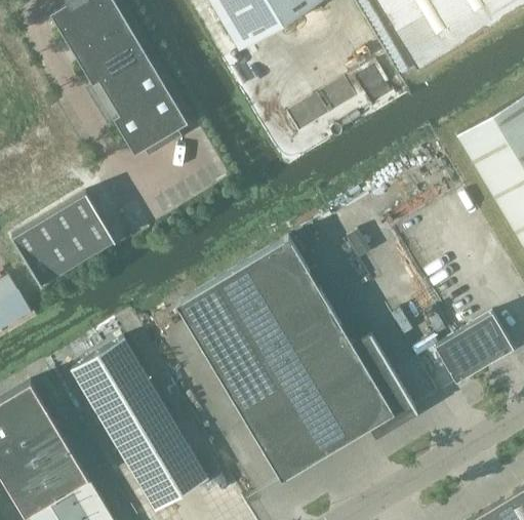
[(50,15),(135,157),(189,125),(113,0),(67,0),(67,2),(68,5),(50,15)]
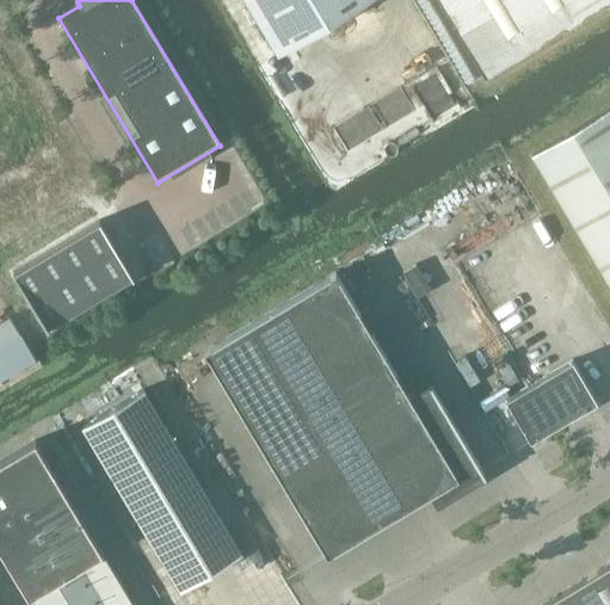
[(242,0),(279,61),(380,0),(242,0)]
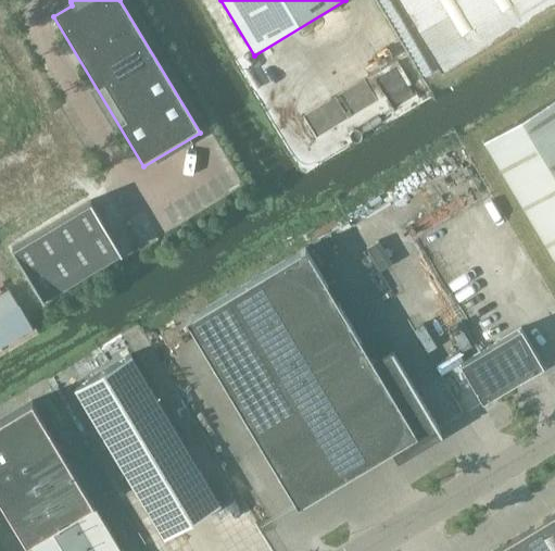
[(554,0),(399,0),(441,70),(554,2),(554,0)]
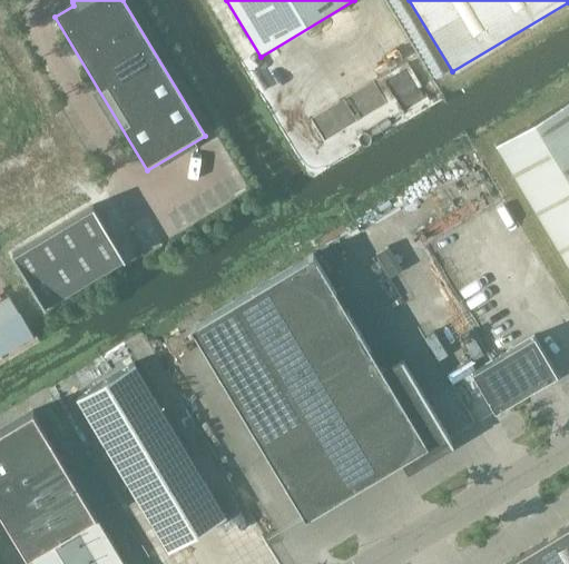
[(568,106),(497,149),(568,268),(568,106)]
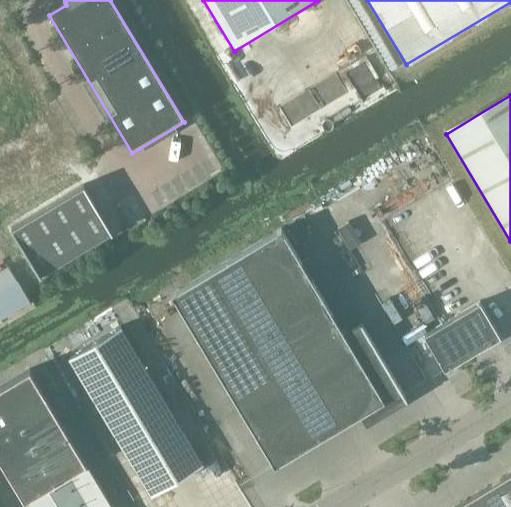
[(84,189),(12,232),(41,280),(113,237),(84,189)]
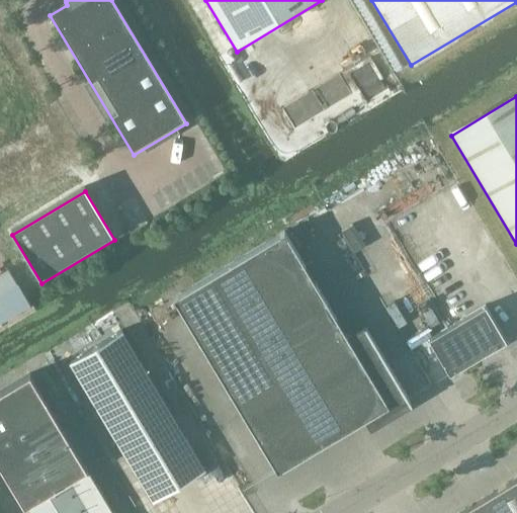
[(284,236),(174,302),(278,476),(370,421),(373,426),(410,404),(367,333),(349,343),(284,236)]
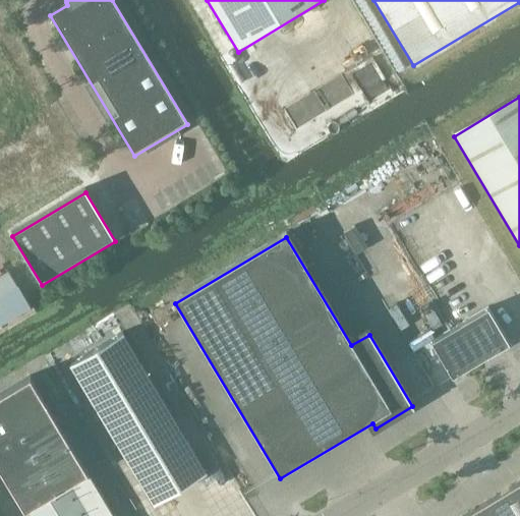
[(0,328),(31,316),(20,291),(0,299),(0,328)]
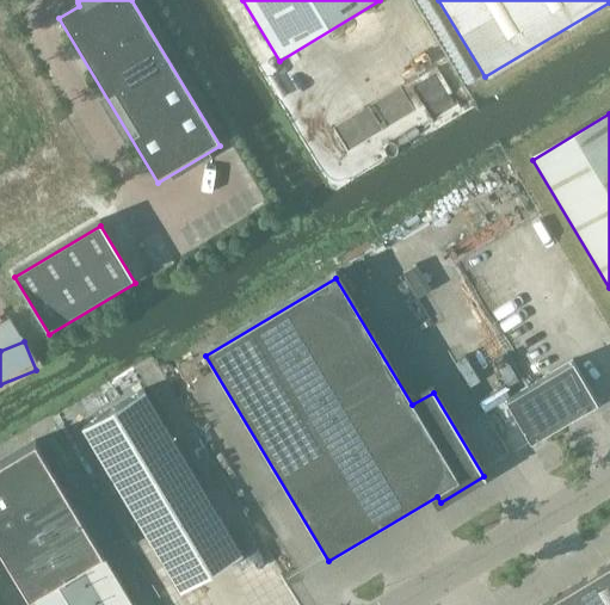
[(531,448),(598,408),(573,366),(506,406),(531,448)]
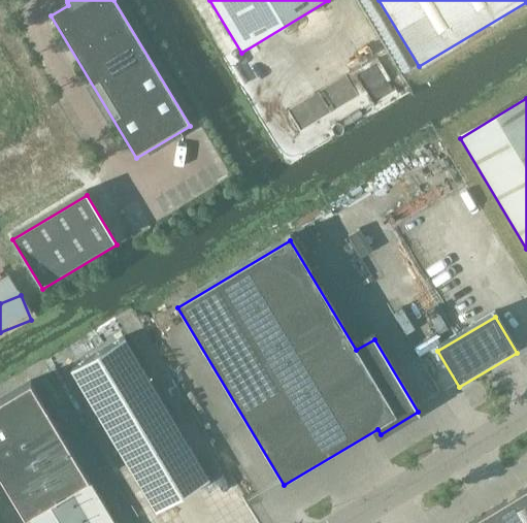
[(157,516),(197,491),(209,484),(125,341),(72,373),(157,516)]
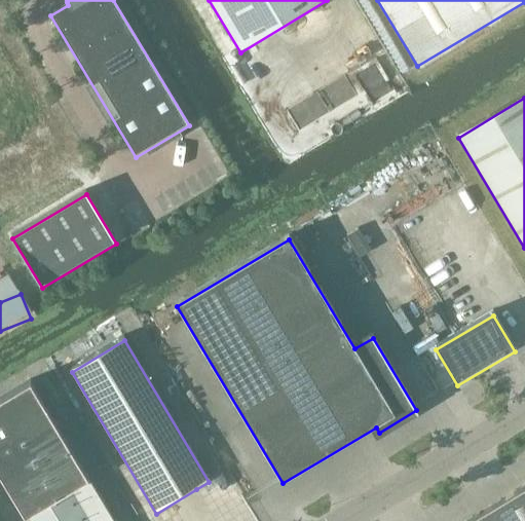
[(0,477),(26,520),(29,518),(30,520),(88,520),(71,492),(88,482),(31,384),(0,403),(0,477)]
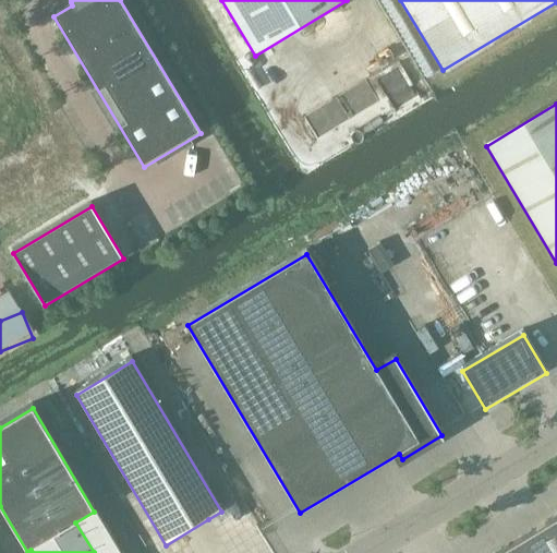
[(131,521),(142,515),(133,502),(122,508),(131,521)]
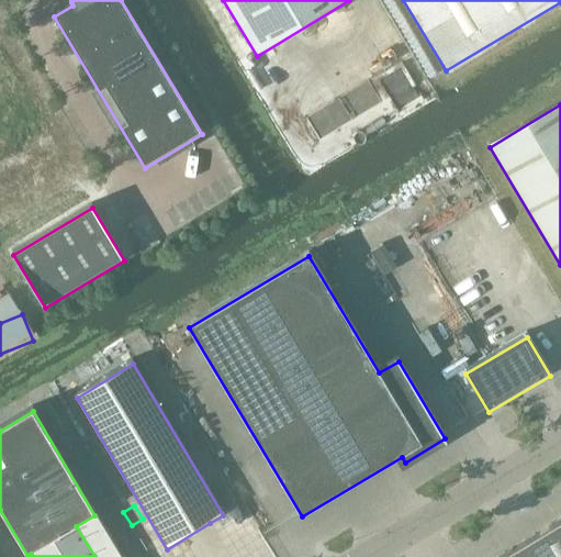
[(560,524),(506,556),(560,556),(560,524)]
